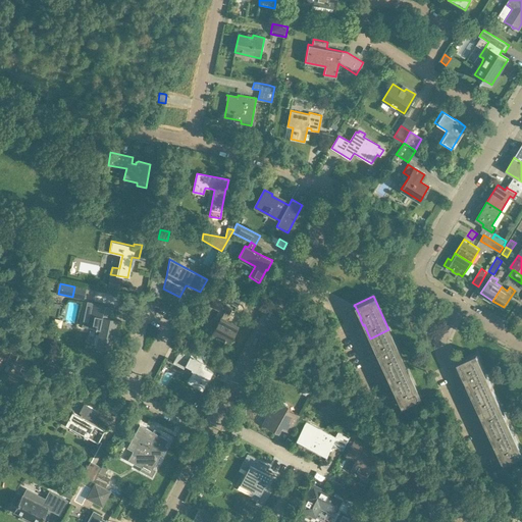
[(224,338),(223,340),(224,341),(225,340),(229,342),(238,326),(224,319),(226,314),(227,314),(231,308),(214,299),(211,305),(220,310),(216,318),(220,319),(213,332),(224,338)]
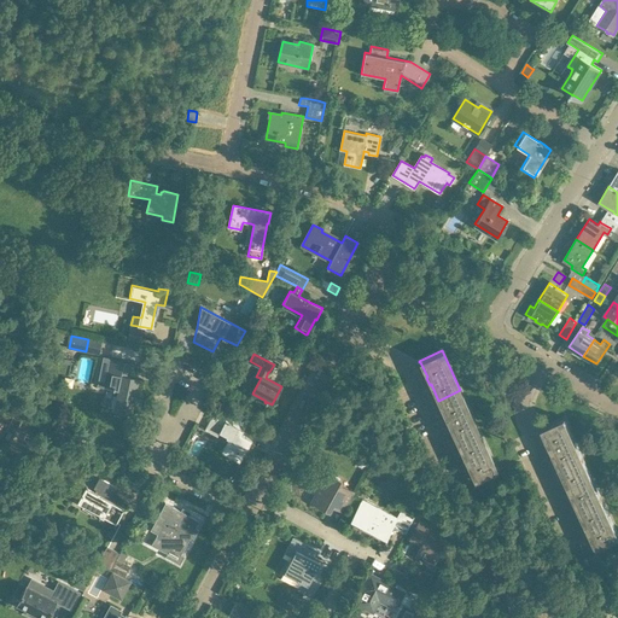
[(104,357),(99,379),(110,382),(109,388),(114,389),(114,395),(118,396),(115,409),(130,413),(138,379),(127,377),(123,375),(126,362),(129,363),(129,362),(111,359),(104,357)]
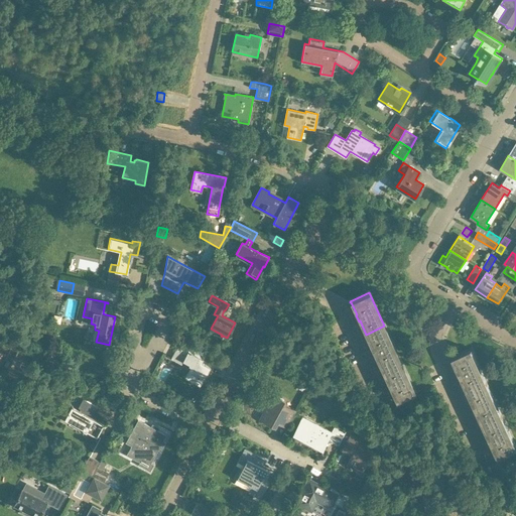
[(381,368),(400,359),(384,326),(366,335),(372,348),(371,349),(374,355),(375,354),(381,368)]
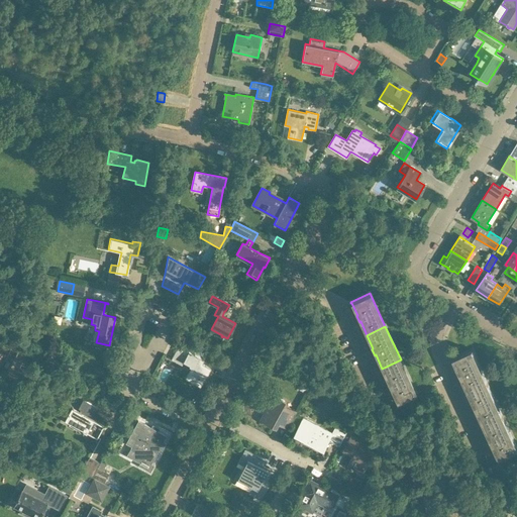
[(211,368),(202,364),(204,360),(203,359),(208,350),(204,348),(204,347),(194,341),(188,352),(178,346),(171,359),(182,365),(184,362),(192,367),(185,379),(200,388),(211,368)]
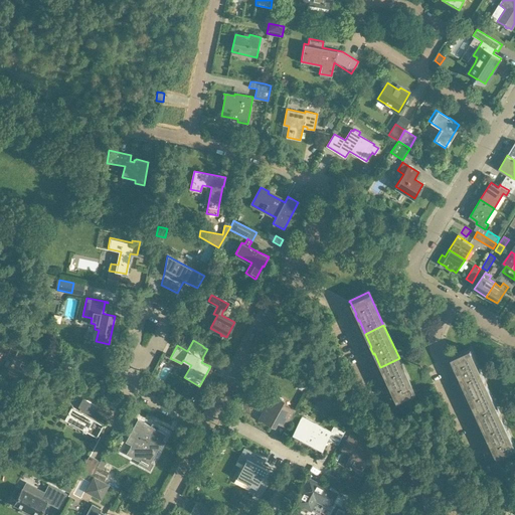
[(468,390),(486,381),(471,348),(452,357),(452,358),(453,358),(459,370),(458,371),(461,377),(462,377),(468,390)]
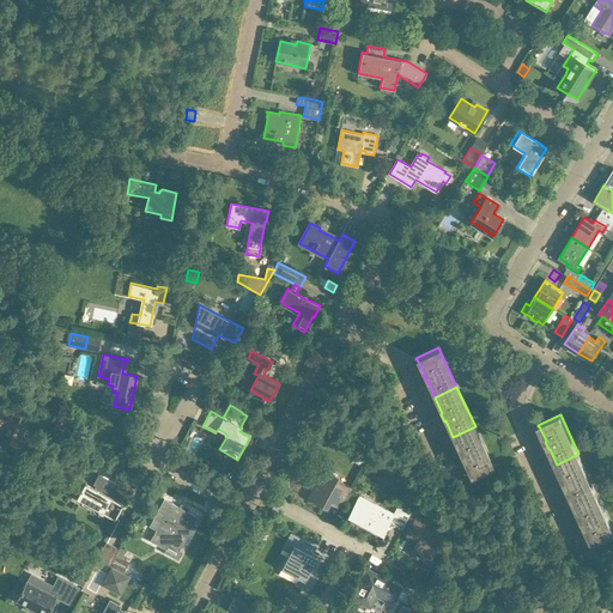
[(475,426),(453,437),(461,453),(459,453),(462,460),(463,460),(471,475),(469,475),(471,477),(493,466),(475,426)]
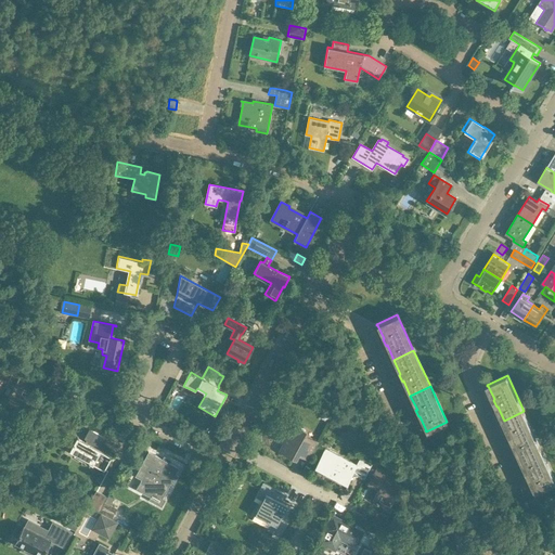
[(520,456),(540,447),(524,411),(504,421),(511,435),(510,436),(513,442),(514,441),(520,456)]
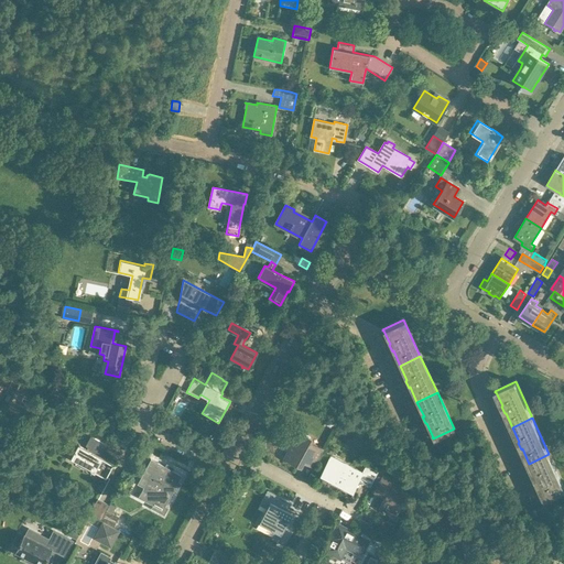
[(312,438),(301,433),(300,436),(293,433),(288,443),(291,444),(284,458),(301,467),(304,459),(307,462),(306,463),(313,467),(323,449),(311,442),(312,438)]
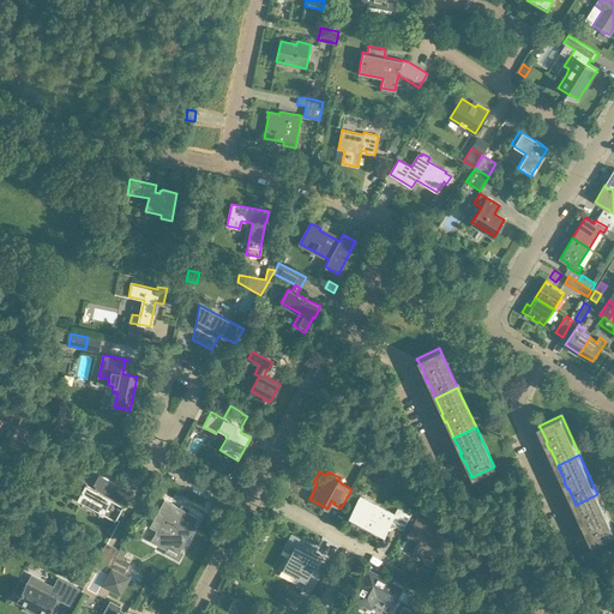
[(115,519),(124,505),(112,498),(113,497),(119,486),(98,475),(92,486),(95,487),(95,489),(85,485),(77,499),(100,511),(98,512),(103,515),(103,513),(115,519)]
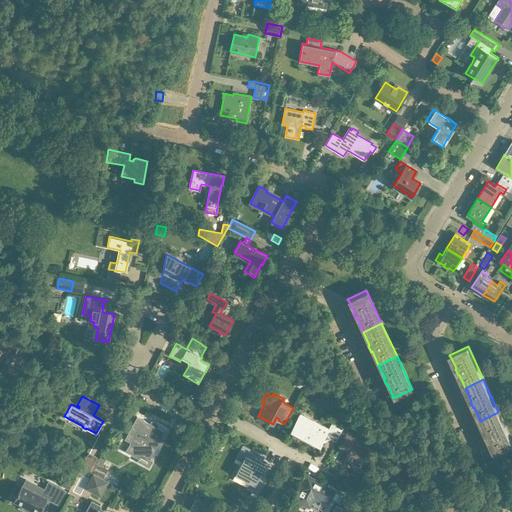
[(511,441),(498,412),(480,421),(486,434),(485,434),(488,440),(489,440),(495,453),(494,453),(494,454),(511,445),(511,441)]
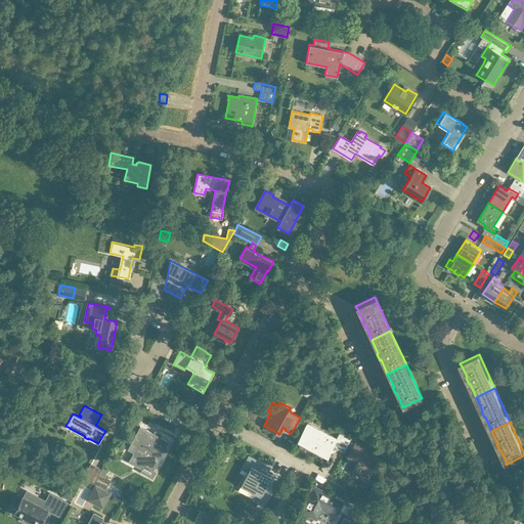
[(303,431),(297,443),(303,447),(303,448),(304,448),(305,448),(306,448),(317,454),(323,457),(325,459),(328,454),(333,446),(344,452),(351,438),(341,432),(337,439),(310,425),(306,433),(303,431)]
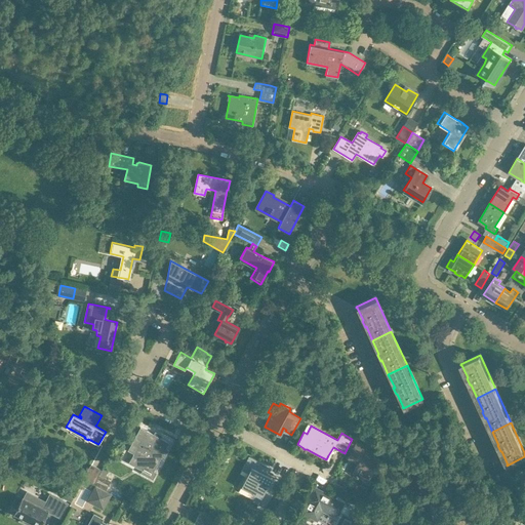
[(133,453),(128,462),(143,471),(145,467),(153,471),(153,472),(154,472),(161,458),(163,459),(168,450),(166,448),(169,443),(140,428),(128,450),(133,453)]
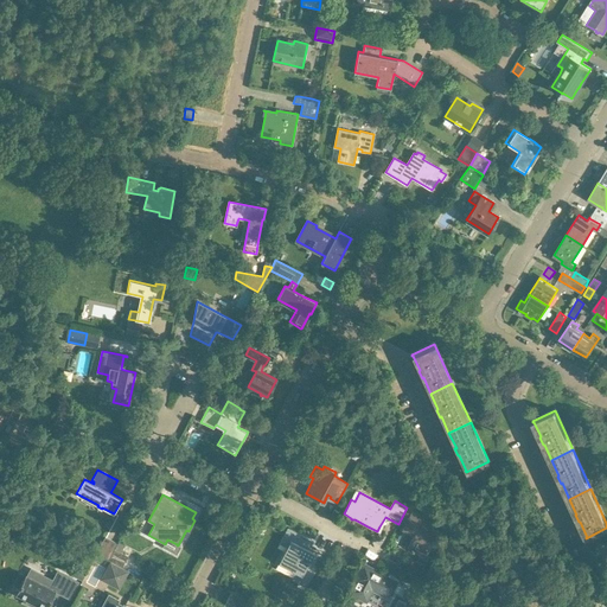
[(413,510),(402,529),(414,535),(407,548),(420,555),(422,550),(427,553),(434,541),(430,538),(438,526),(419,516),(420,515),(413,510)]
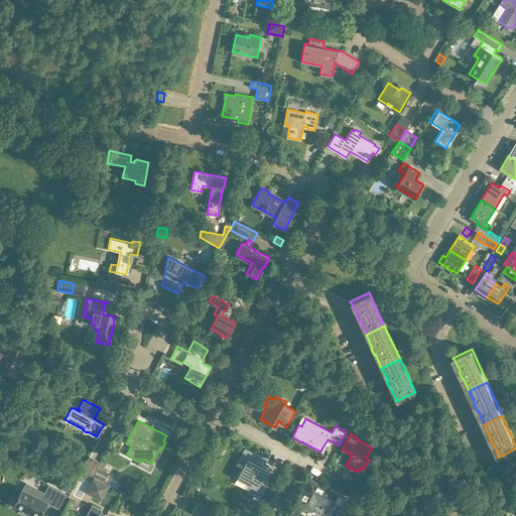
[(266,460),(245,448),(237,462),(244,466),(237,478),(252,486),(248,493),(260,499),(275,470),(268,466),(266,470),(262,467),(266,460)]
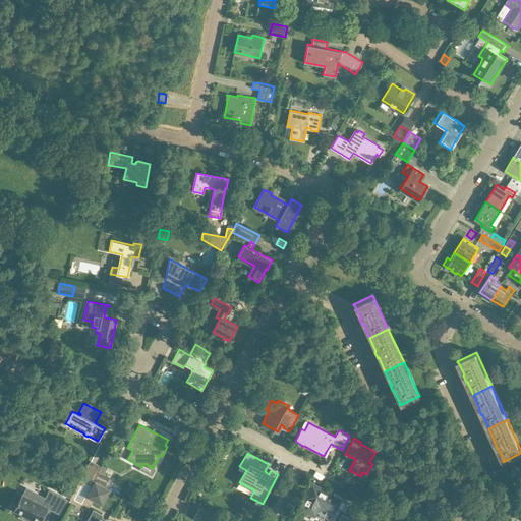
[(90,461),(82,475),(93,480),(101,467),(90,461)]
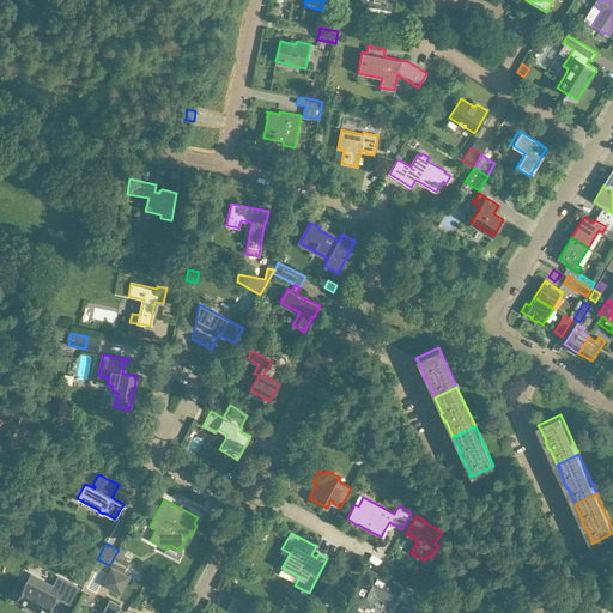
[(119,550),(109,565),(123,574),(129,562),(122,558),(126,551),(119,547),(119,550)]
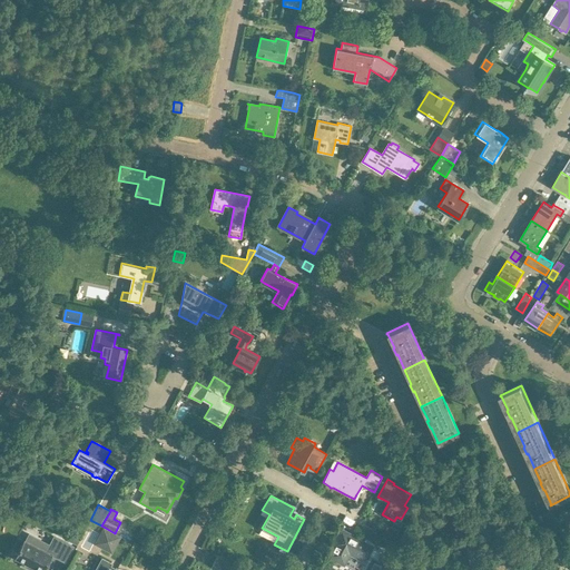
[(106,539),(101,547),(111,552),(119,538),(104,529),(100,536),(106,539)]
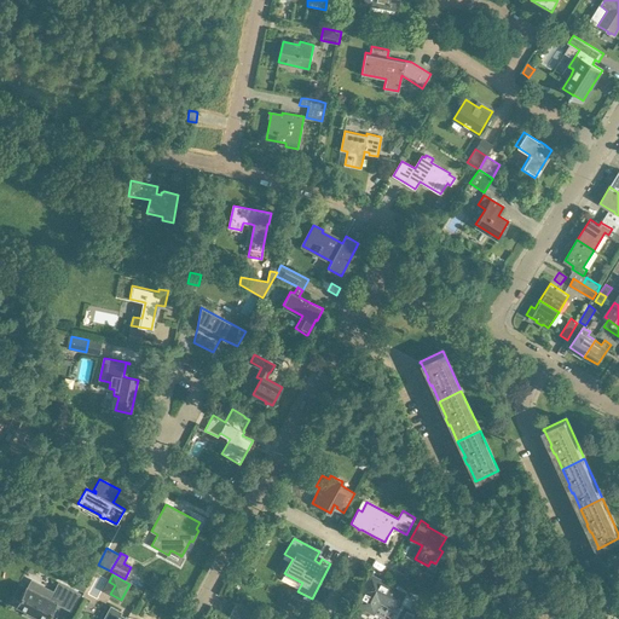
[(362,593),(356,605),(374,614),(380,602),(397,611),(401,601),(403,602),(405,599),(404,599),(406,594),(389,584),(387,588),(369,578),(360,591),(362,593)]
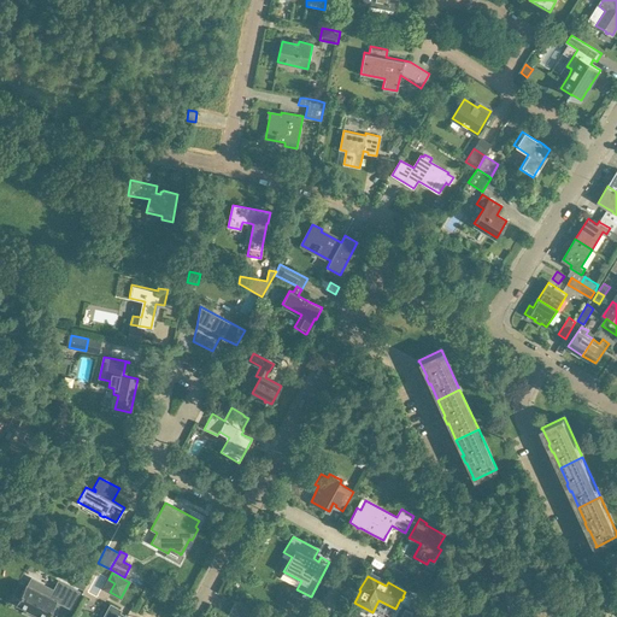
[(536,580),(529,594),(544,601),(551,587),(536,580)]
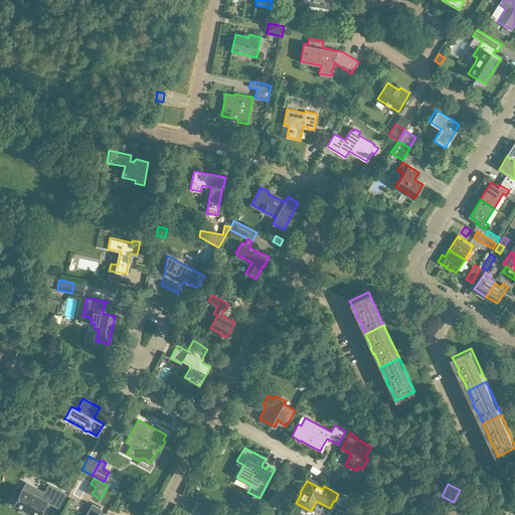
[(17,497),(13,503),(21,508),(20,510),(30,514),(31,512),(35,514),(39,514),(47,501),(59,507),(66,494),(49,485),(42,498),(21,487),(21,489),(17,487),(13,495),(17,497)]
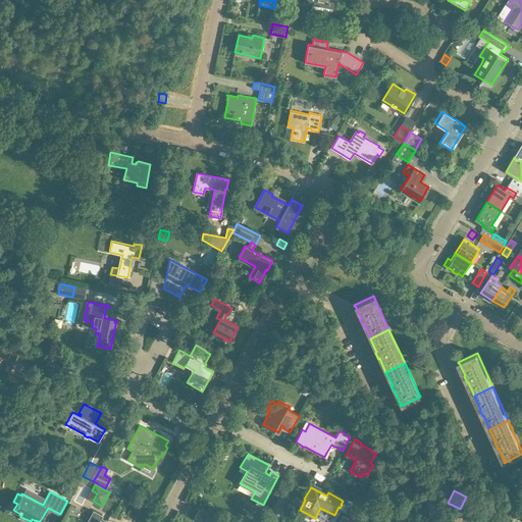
[(73,496),(65,491),(63,496),(70,500),(73,496)]
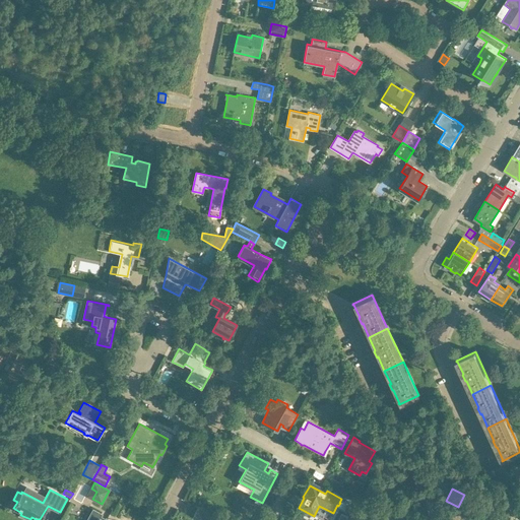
[(222,519),(198,507),(193,516),(200,519),(207,519),(222,519)]
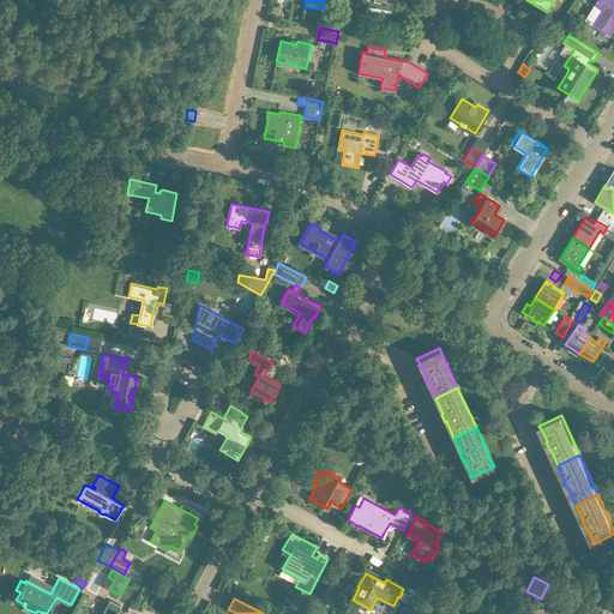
[(122,613),(118,611),(120,607),(110,602),(102,613),(122,613)]
